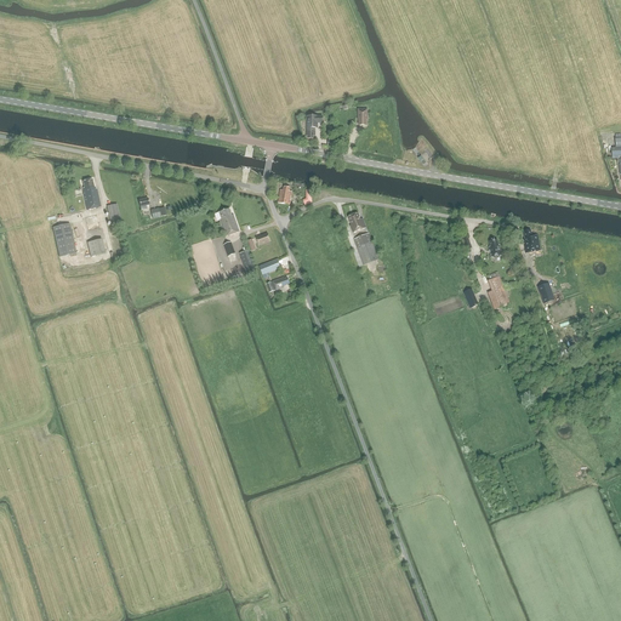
[(307,117),(306,136),(308,136),(308,138),(313,138),(313,137),(315,137),(315,129),(318,129),(318,124),(323,124),(323,117),(307,117)]
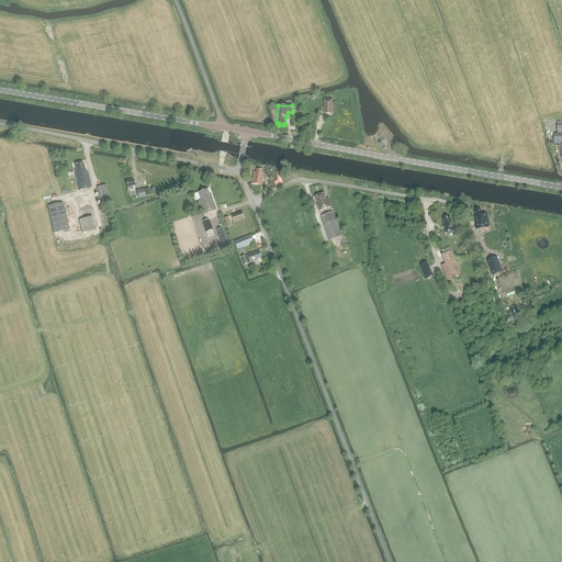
[(76,170),(75,170),(76,173),(75,173),(76,177),(79,190),(91,188),(88,172),(87,172),(86,169),(85,169),(83,163),(75,165),(76,170)]
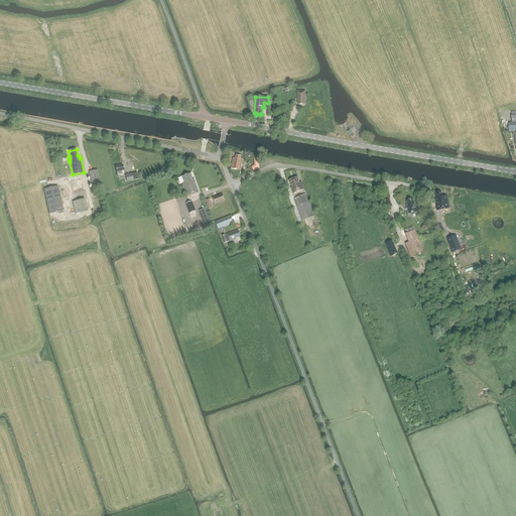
[(241,170),(243,159),(241,159),(241,156),(236,155),(235,158),(233,158),(231,169),(241,170)]
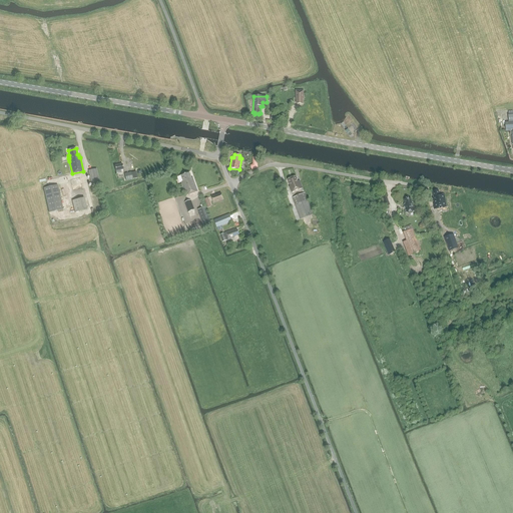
[(120,170),(123,169),(122,164),(114,166),(116,173),(121,172),(120,170)]
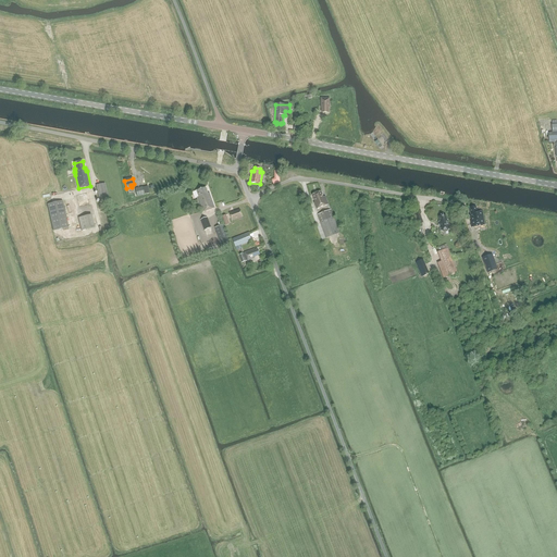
[(100,203),(109,201),(104,184),(96,185),(100,203)]
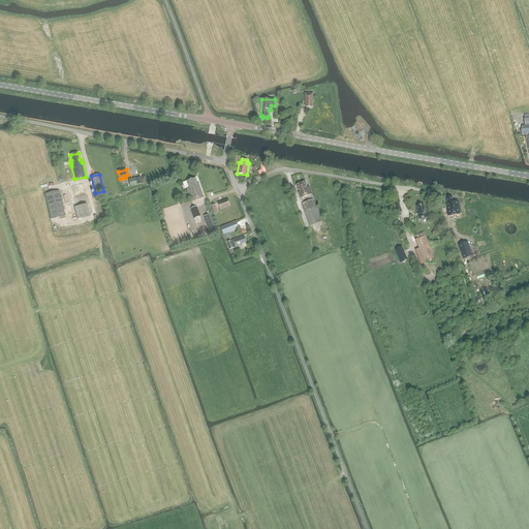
[(136,185),(135,178),(128,180),(130,187),(136,185)]
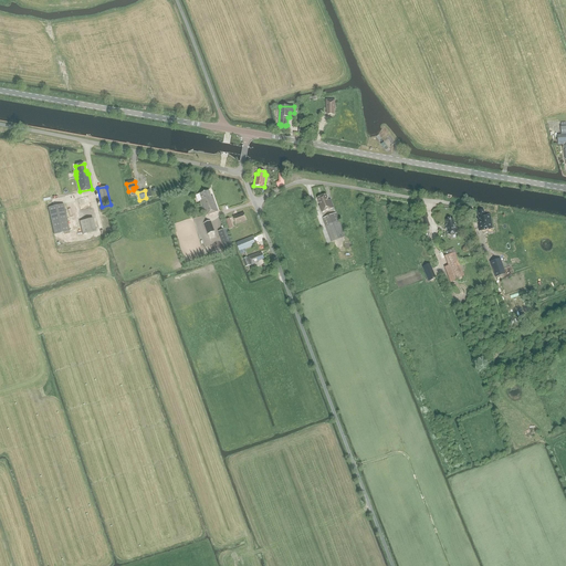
[(206,216),(218,211),(213,197),(211,197),(209,190),(200,194),(202,200),(201,201),(206,216)]
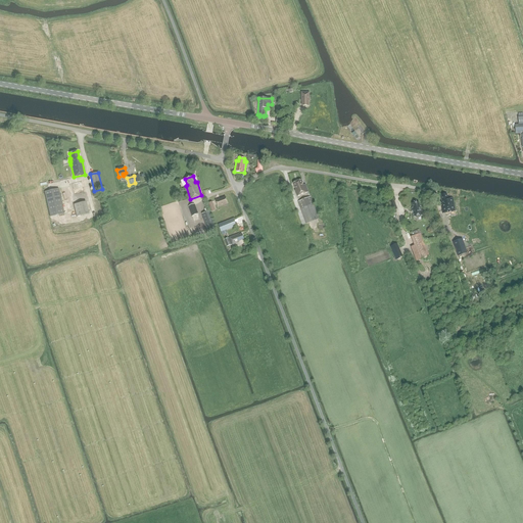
[(301,180),(293,183),(295,190),(294,190),(297,196),(308,192),(305,184),(303,185),(301,180)]
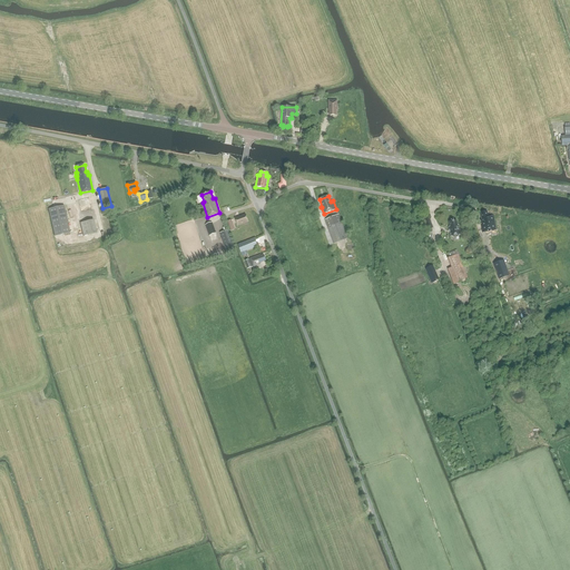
[(55,236),(70,233),(64,206),(48,209),(55,236)]
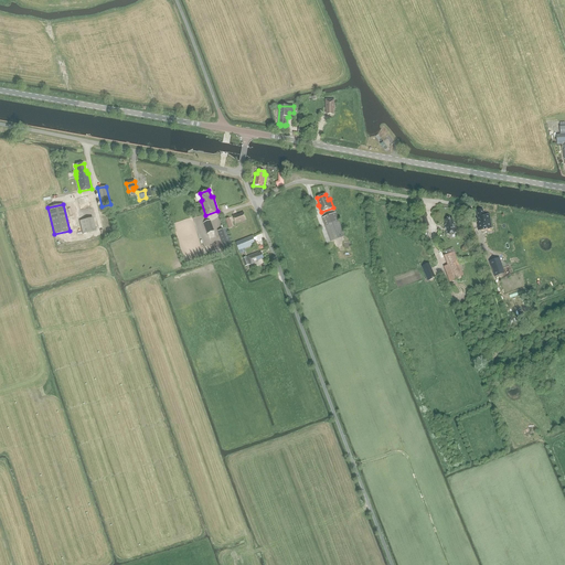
[(476,216),(478,231),(492,228),(491,226),(490,226),(490,222),(491,222),(490,214),(483,215),(482,210),(477,211),(478,215),(476,216)]
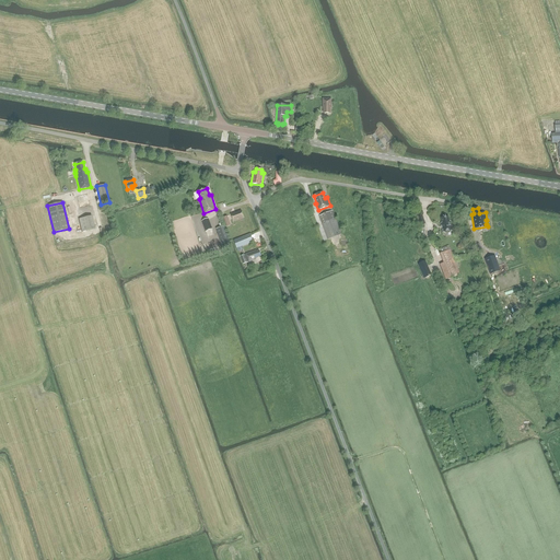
[(244,218),(241,211),(231,214),(233,222),(244,218)]
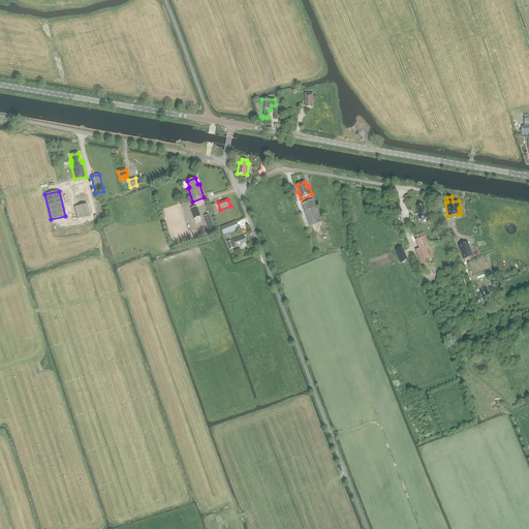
[(322,221),(315,203),(314,199),(302,204),(303,208),(310,226),(322,221)]
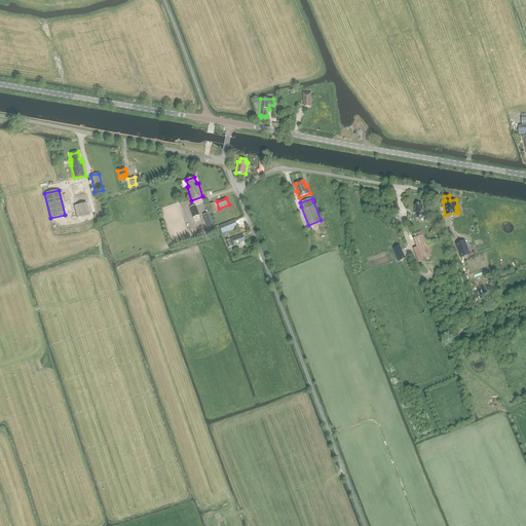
[(74,205),(77,218),(89,215),(86,203),(74,205)]
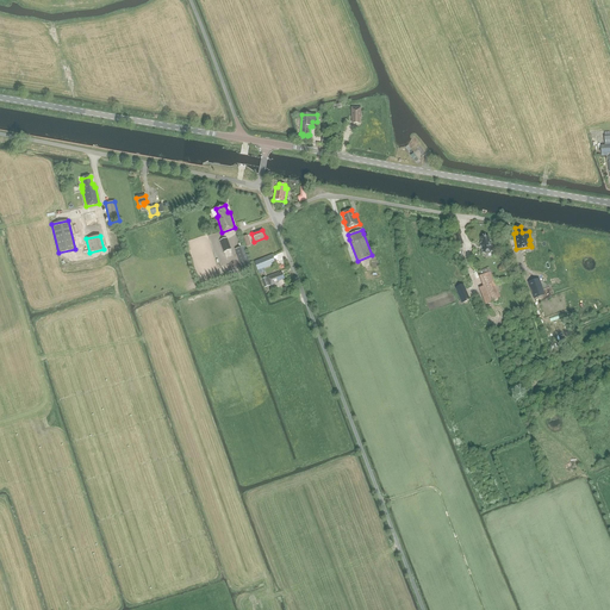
[(489,236),(481,238),(481,243),(480,243),(483,254),(492,251),(491,241),(490,241),(489,236)]
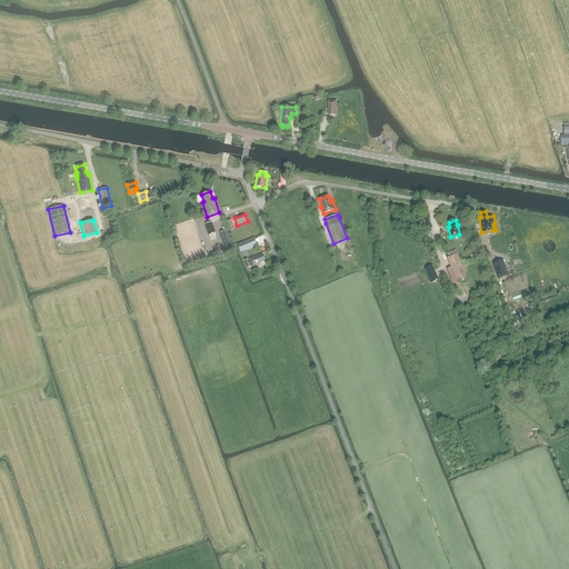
[(209,236),(216,232),(211,222),(205,225),(209,236)]
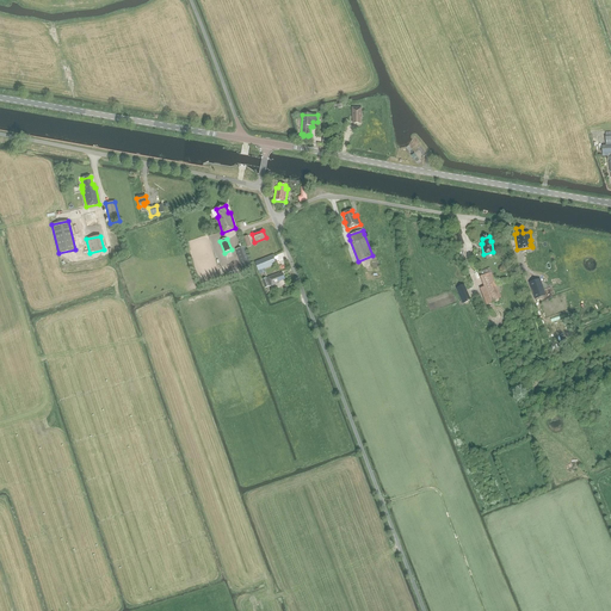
[(235,250),(238,255),(240,265),(250,261),(245,247),(235,250)]
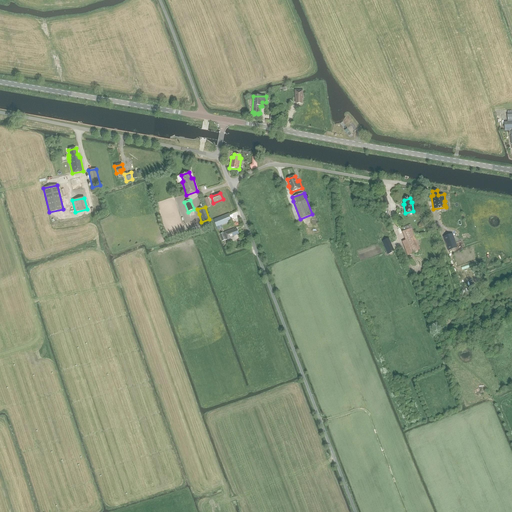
[(223,218),(214,222),(216,227),(225,223),(223,218)]
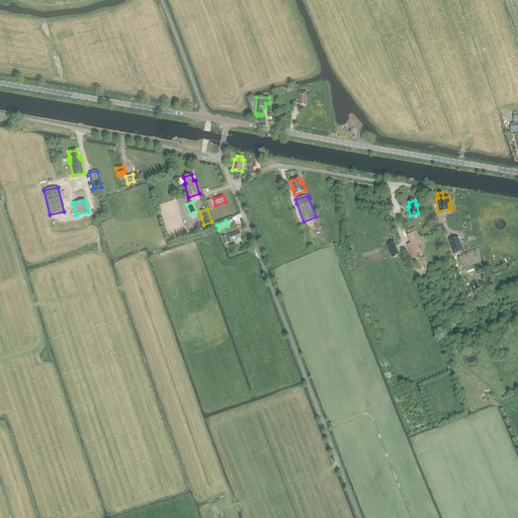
[(426,254),(421,241),(415,228),(407,231),(409,235),(407,235),(411,244),(407,245),(413,259),(426,254)]
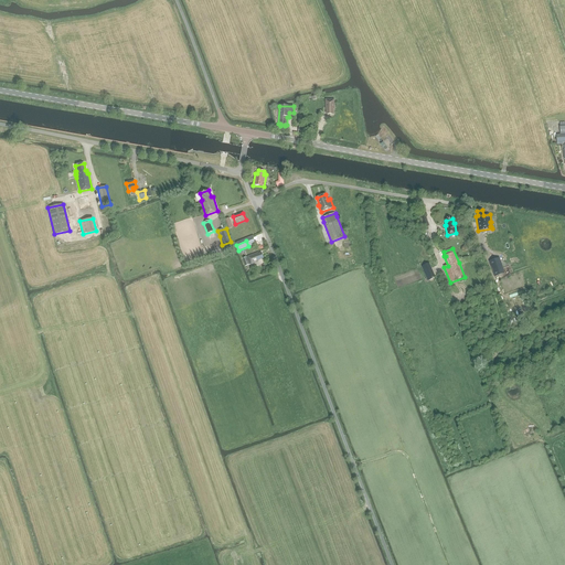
[(248,257),(243,259),(245,267),(258,263),(257,260),(264,258),(262,253),(259,254),(258,253),(248,257)]
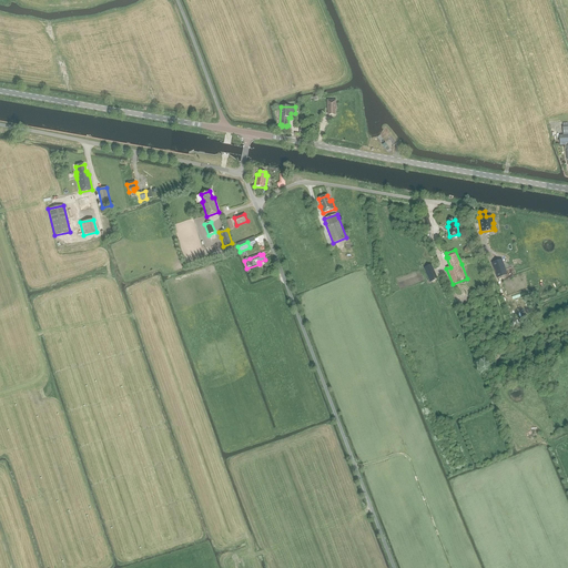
[(501,260),(493,263),(497,277),(507,274),(501,260)]
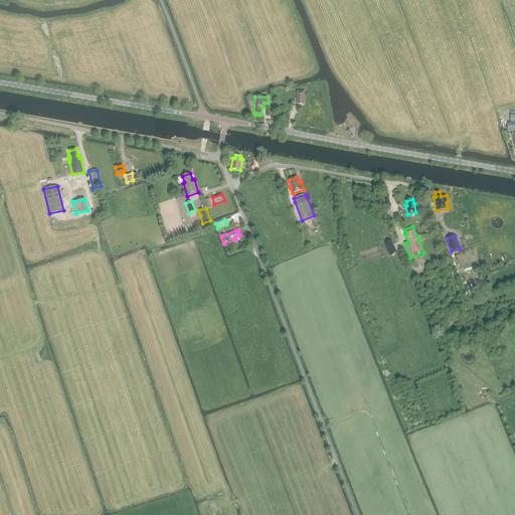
[(384,243),(390,256),(397,253),(391,240),(384,243)]
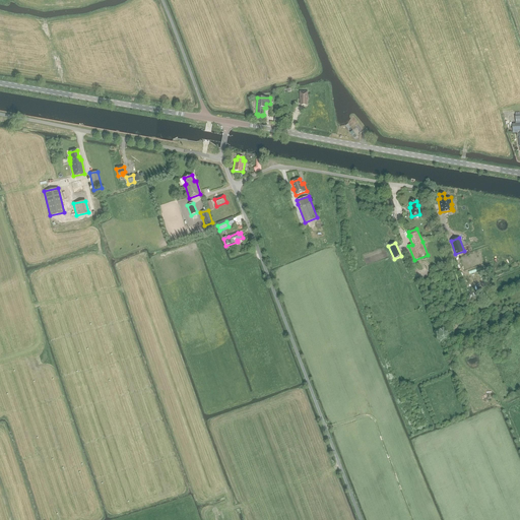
[(449,329),(454,332),(459,325),(454,322),(449,329)]
